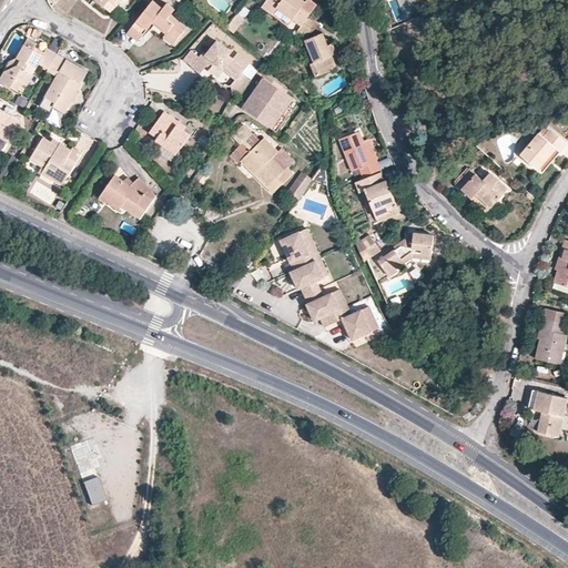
[(108,0),(103,7),(111,12),(121,0),(115,0),(113,2),(110,0),(108,0)]
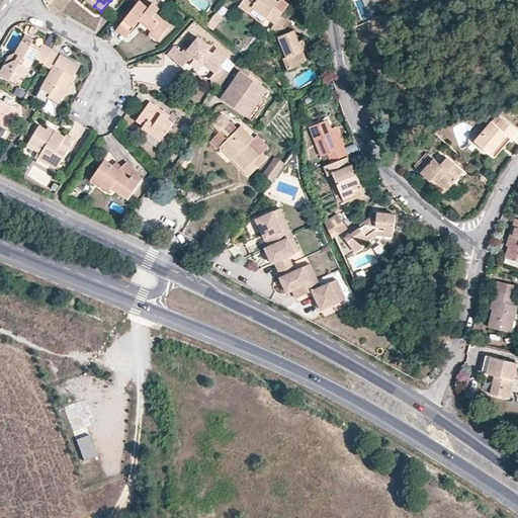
[(139,0),(118,25),(128,33),(139,20),(140,18),(161,35),(170,24),(156,12),(159,8),(152,2),(148,7),(139,0)]
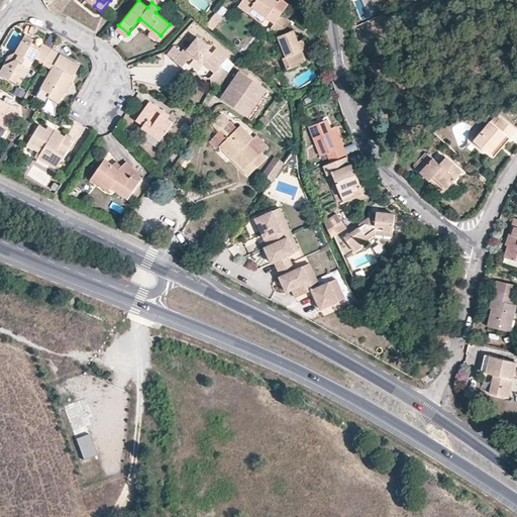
[(250,9),(252,5),(267,16),(274,22),(281,14),(289,3),(285,0),(278,0),(241,0),(240,1),(250,9)]
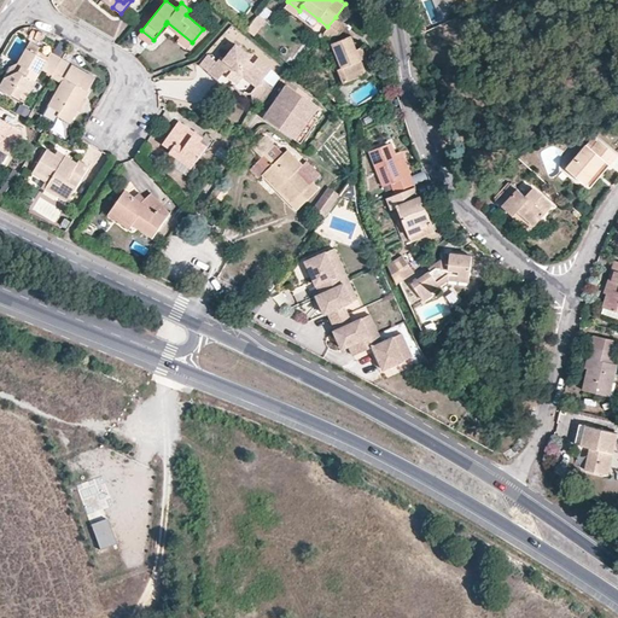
[(287,1),(285,6),(314,27),(319,19),(302,6),(299,11),(287,1)]
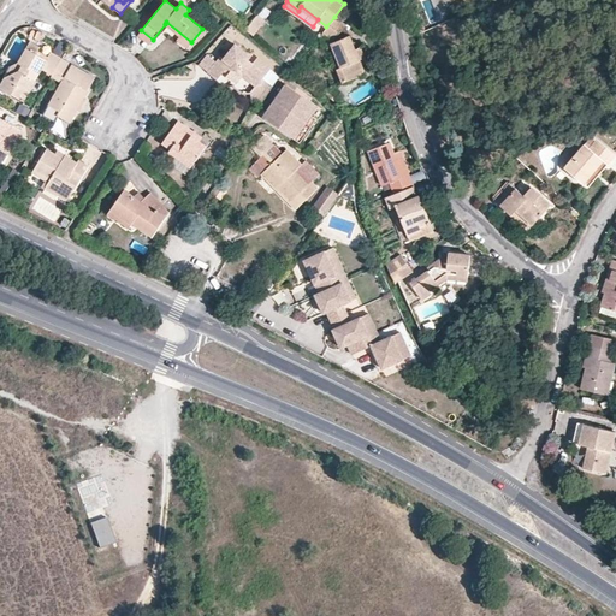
[(258,12),(247,27),(254,33),(265,18),(258,12)]
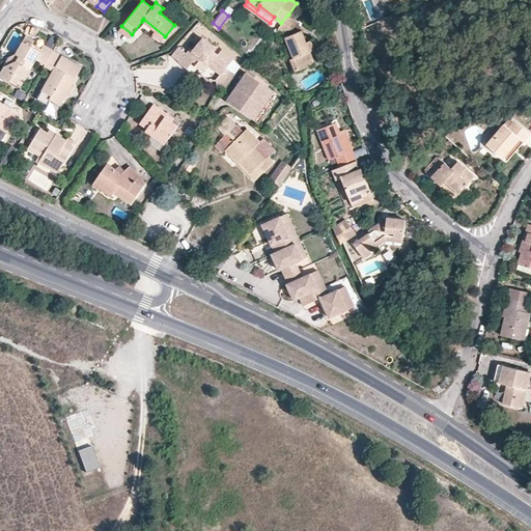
[(297,21),(288,15),(281,23),(278,27),(286,33),(297,21)]
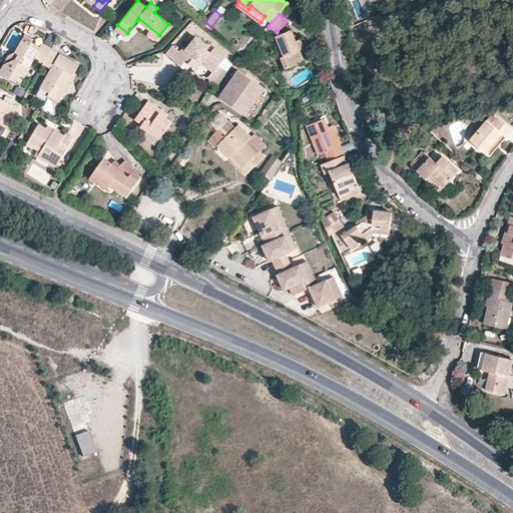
[(159,35),(138,18),(137,20),(149,29),(147,32),(156,39),(159,35)]
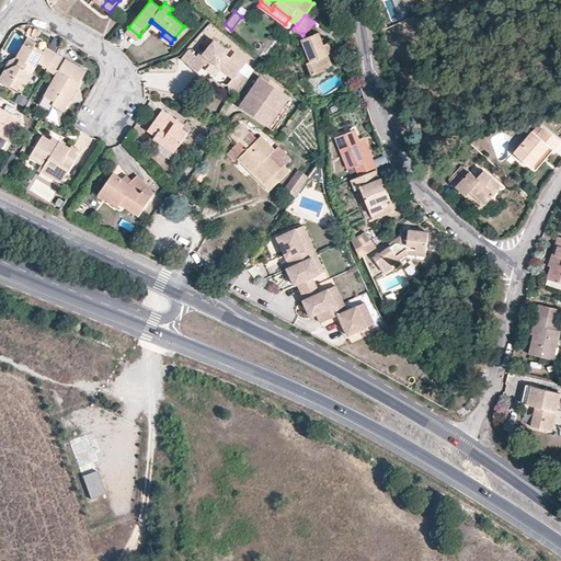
[(139,36),(128,27),(125,32),(135,41),(139,36)]
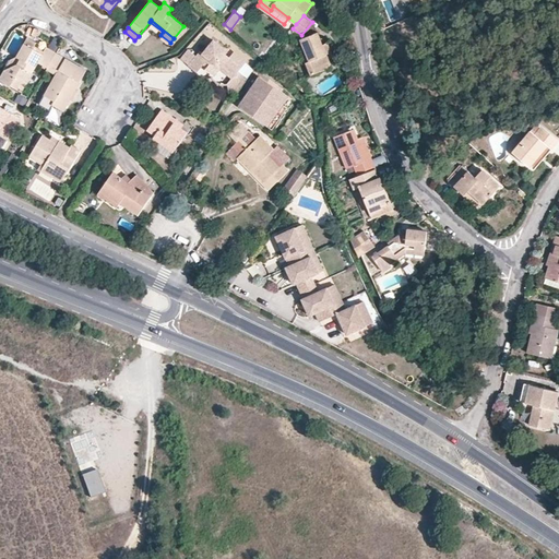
[(322,44),(317,32),(300,38),(306,51),(309,60),(306,61),(311,74),(331,67),(330,63),(322,44)]
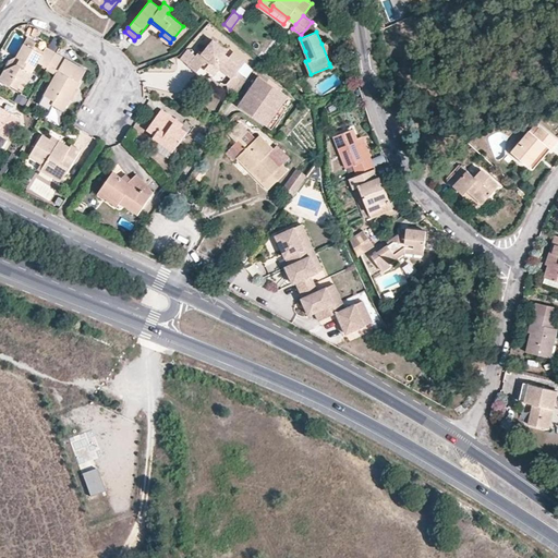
[(28,37),(25,43),(33,47),(37,41),(28,37)]
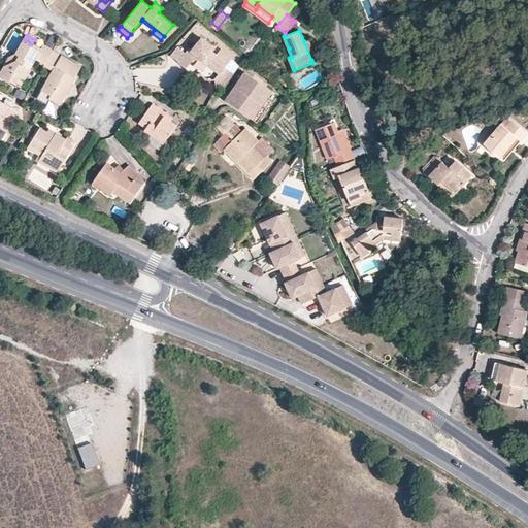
[(220,75),(228,64),(212,52),(215,48),(201,38),(191,51),(188,48),(184,54),(176,62),(185,69),(191,62),(194,59),(197,61),(194,65),(193,66),(202,74),(208,67),(220,75)]
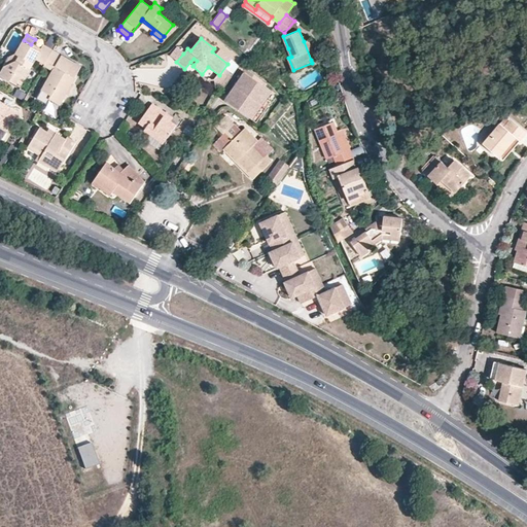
[(311,60),(315,58),(308,39),(304,41),(311,60)]
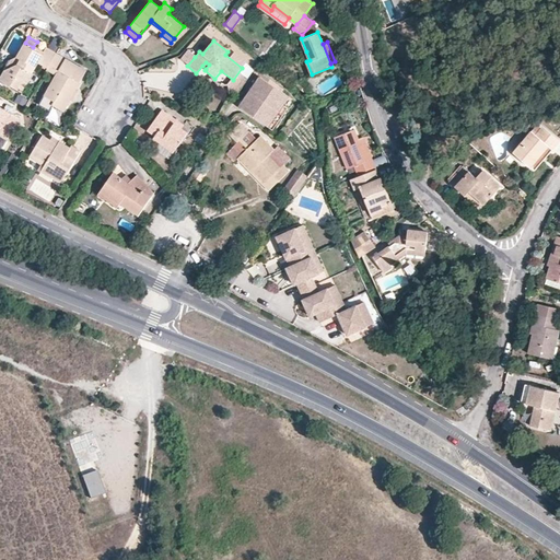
[(25,43),(16,56),(21,58),(18,62),(4,69),(0,77),(0,79),(10,85),(14,77),(25,82),(37,61),(47,68),(56,53),(56,51),(46,47),(43,53),(33,47),(25,43)]
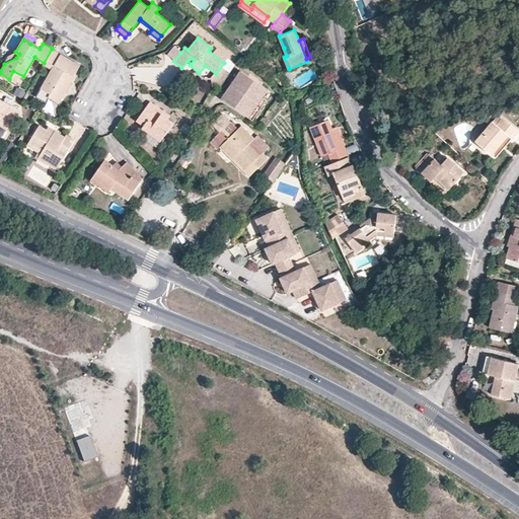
[(166,55),(173,61),(180,53),(172,47),(166,55)]
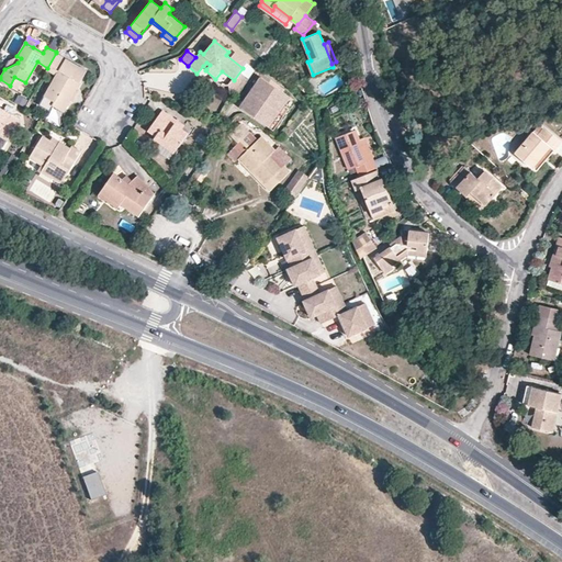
[(47,68),(47,69),(56,75),(44,96),(54,101),(53,105),(64,112),(71,98),(67,96),(71,89),(75,90),(87,70),(56,53),(47,68)]
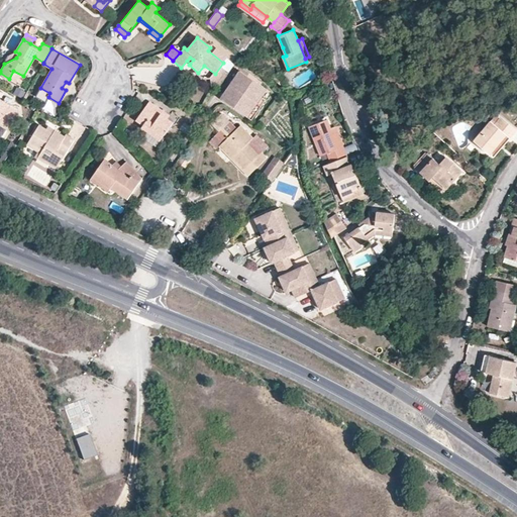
[(18,84),(23,76),(13,71),(9,79),(18,84)]
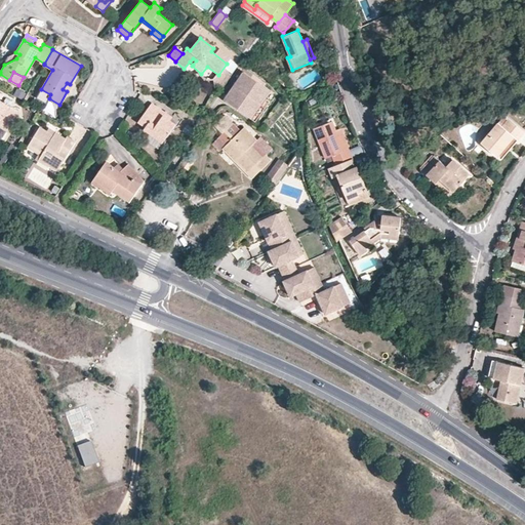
[(271,90),(245,72),(226,99),(251,118),(266,97),(271,90)]
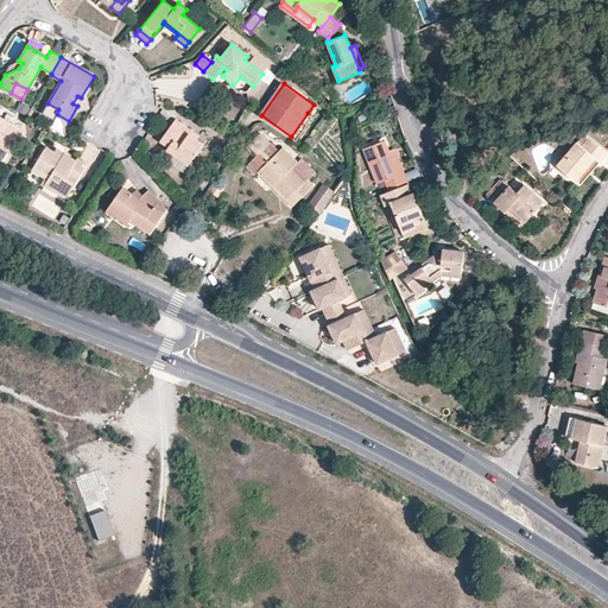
[(266,88),(263,86),(251,101),(255,103),(266,88)]
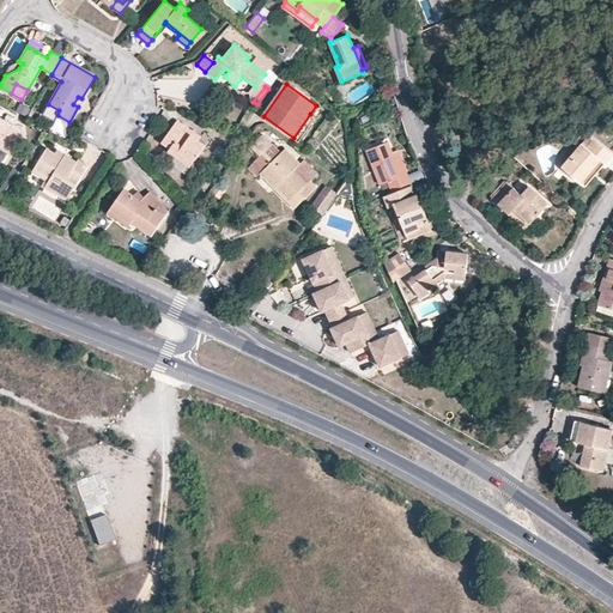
[(16,109),(26,115),(30,108),(19,102),(16,109)]
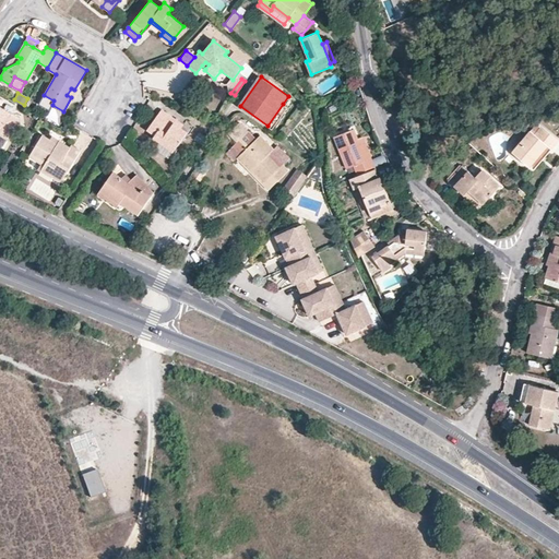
[(272,129),(287,107),(283,104),(268,126),(272,129)]
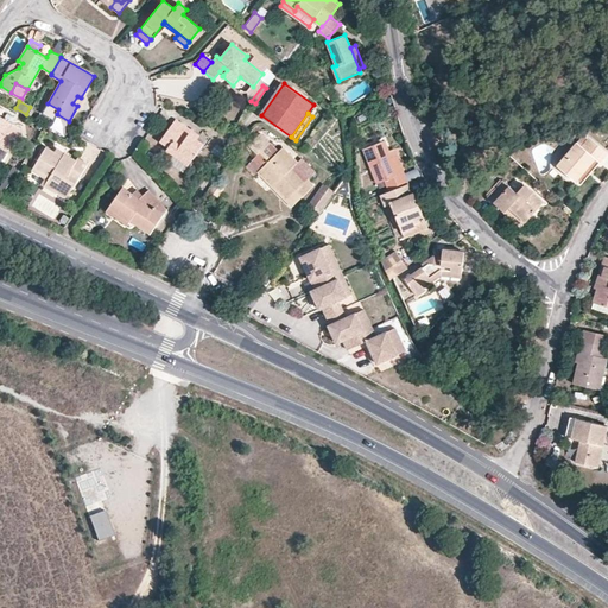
[(20,126),(0,114),(0,146),(6,150),(20,126)]
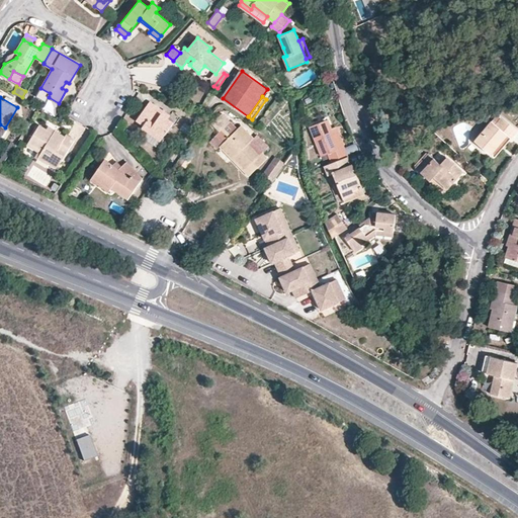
[(168,118),(161,114),(163,111),(149,101),(136,120),(143,124),(142,127),(161,141),(173,122),(168,118)]
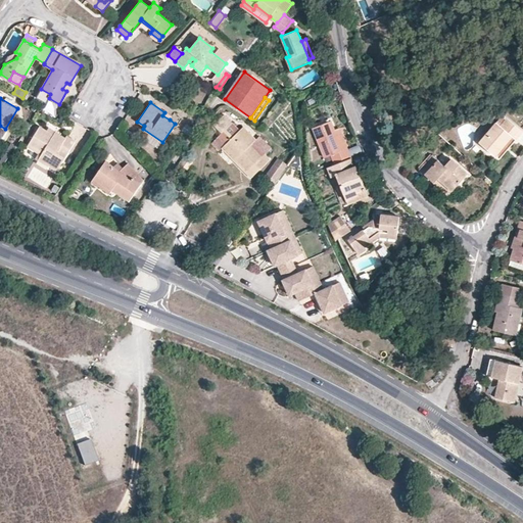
[(212,142),(220,149),(222,147),(226,144),(238,156),(235,159),(252,177),(270,159),(265,154),(256,146),(253,148),(250,145),(256,139),(243,126),(239,130),(225,115),(217,125),(224,131),(212,142)]
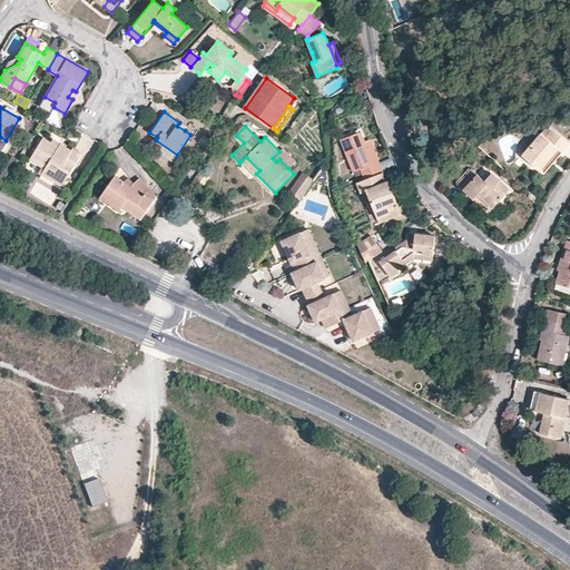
[(361,131),(341,138),(354,172),(361,168),(365,178),(382,172),(377,161),(373,163),(361,131)]
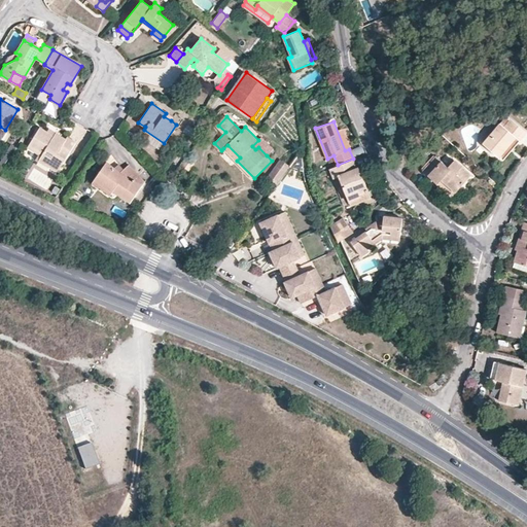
[(500,159),(505,161),(526,139),(526,134),(515,123),(507,130),(504,126),(485,144),(500,159)]
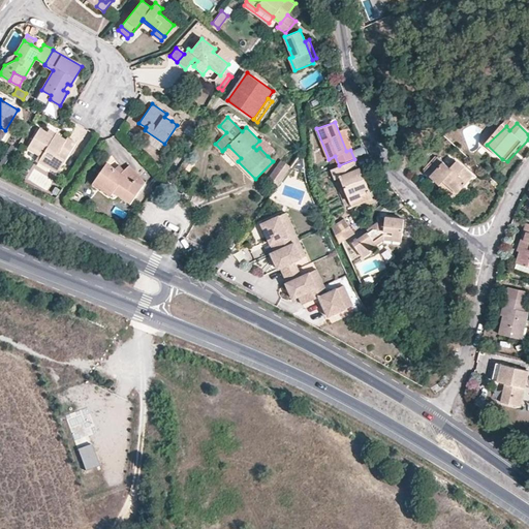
[(30,144),(44,153),(39,161),(49,167),(57,153),(66,158),(75,142),(67,137),(66,138),(56,133),(55,135),(48,131),(40,127),(30,144)]
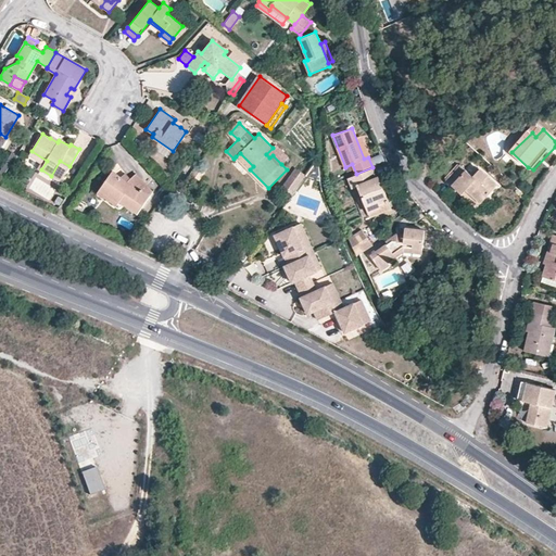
[(273,148),(266,154),(269,158),(273,155),(281,164),(289,156),(276,144),(273,148)]
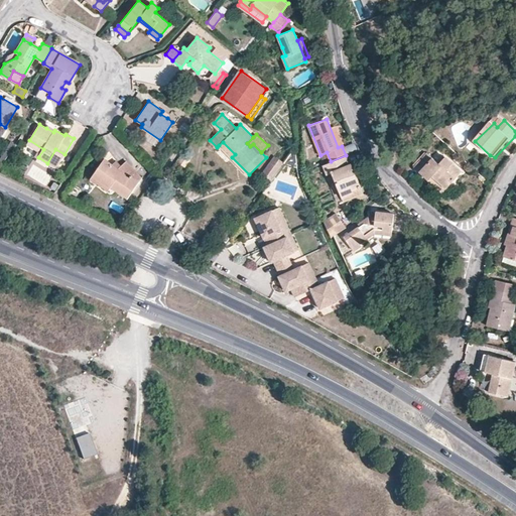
[(29,140),(27,143),(38,149),(34,156),(38,157),(43,149),(29,140)]
